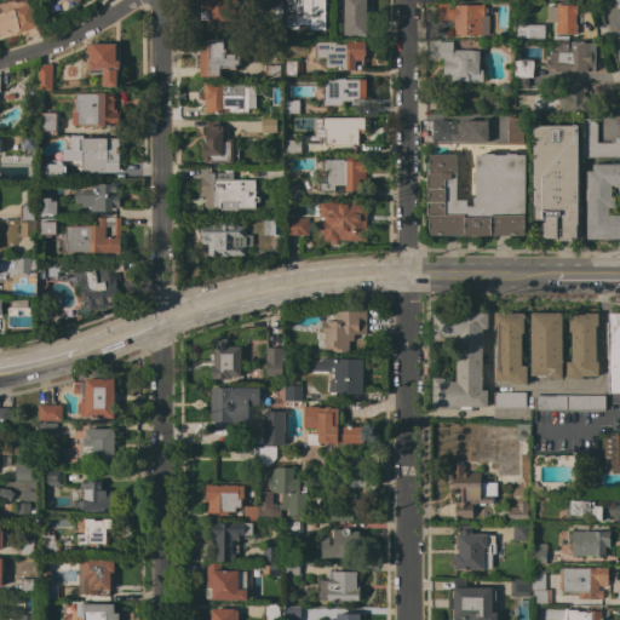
[(208,22),(208,21),(200,21),(200,0),(236,0),(236,22),(208,22)]
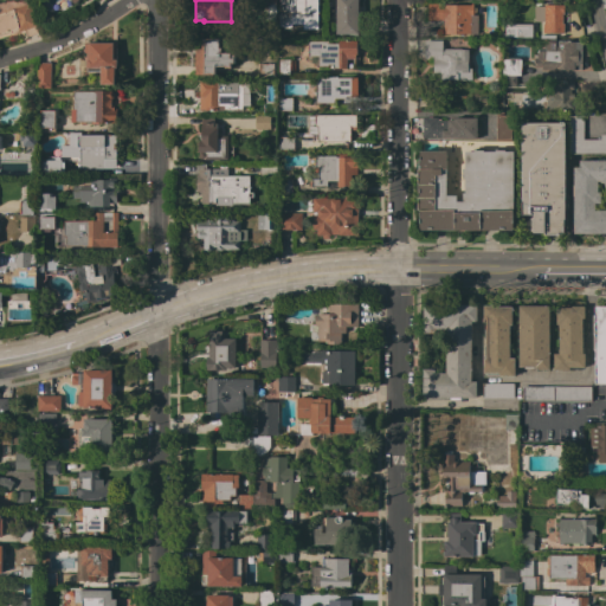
[(276,0),(276,19),(265,19),(265,0),(276,0)]
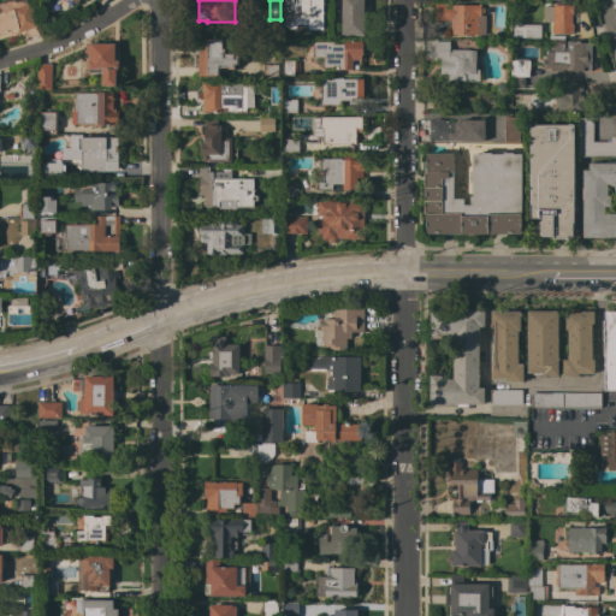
[(323,0),(323,30),(288,30),(288,27),(284,27),(284,23),(283,23),(283,15),(284,15),(284,0),(323,0)]
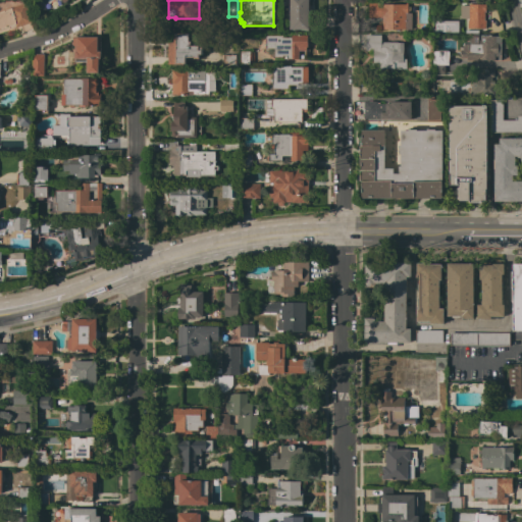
[(308,0),(308,30),(289,30),(289,0),(308,0)]
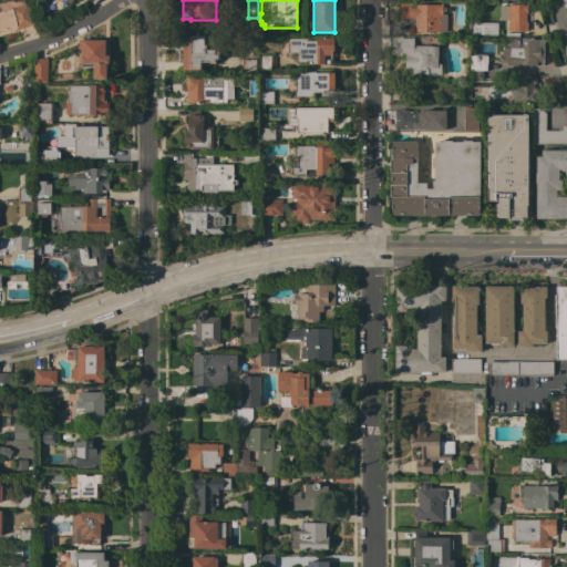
[(33,24),(32,24),(34,31),(23,35),(21,29),(17,30),(16,27),(0,31),(0,12),(11,9),(11,8),(27,3),(33,24)]
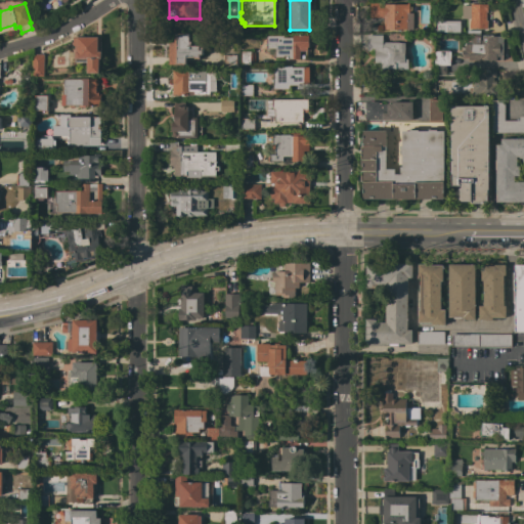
[(412,30),(383,30),(383,17),(368,17),(368,4),(405,4),(405,3),(408,3),(408,13),(412,13),(412,30)]
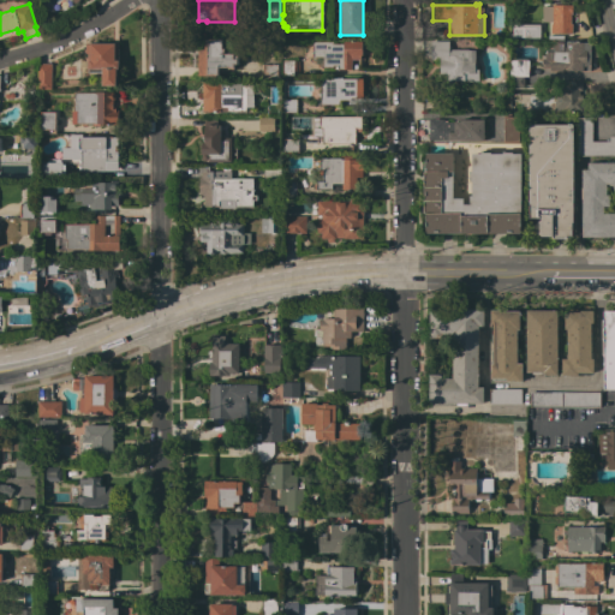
[(542,22),(542,6),(551,6),(551,5),(571,5),(571,15),(569,15),(569,24),(571,24),(571,34),(550,34),(550,24),(551,24),(551,22),(542,22)]
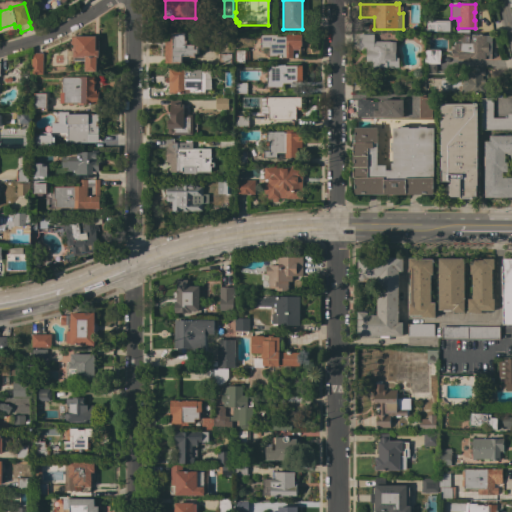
[(425,20),(449,21),(448,32),(425,31),(425,24),(425,20)]
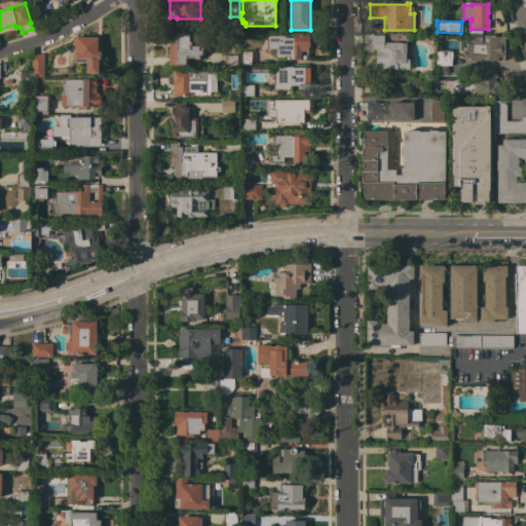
[(186,58),(186,66),(174,65),(175,34),(189,34),(189,41),(192,42),(192,46),(202,46),(202,55),(199,54),(199,58),(186,58)]
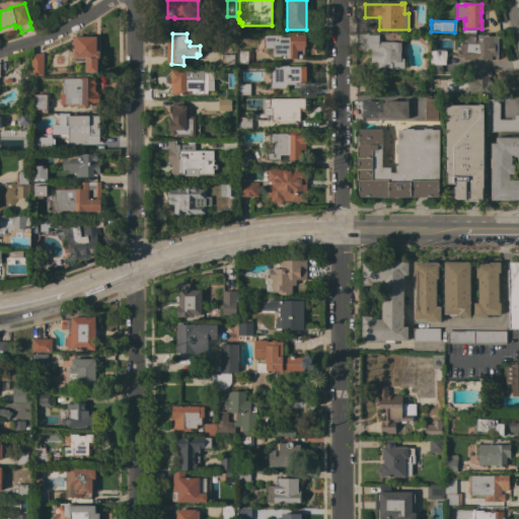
[(469,35),(469,33),(474,33),(474,35),(485,35),(485,34),(489,34),(489,35),(497,35),(497,60),(463,60),(463,58),(456,58),(456,53),(453,53),(453,45),(459,45),(460,43),(461,44),(461,34),(466,34),(466,35),(469,35)]
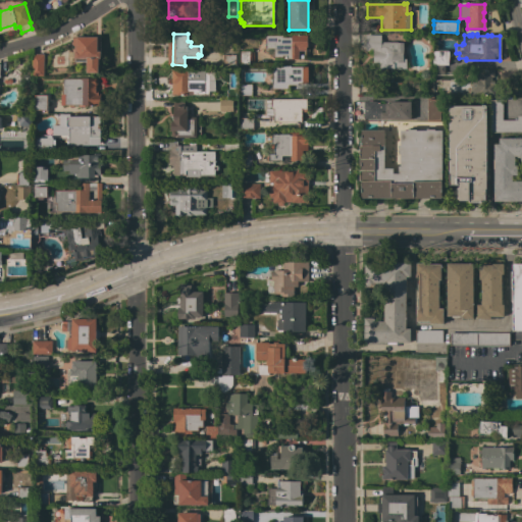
[(264,36),(282,36),(282,38),(291,38),(291,35),(298,35),(301,35),(301,36),(307,36),(307,47),(305,47),(305,51),(298,51),(298,59),(283,59),(283,56),(281,56),(281,57),(273,57),(273,49),(264,49),(264,36)]
